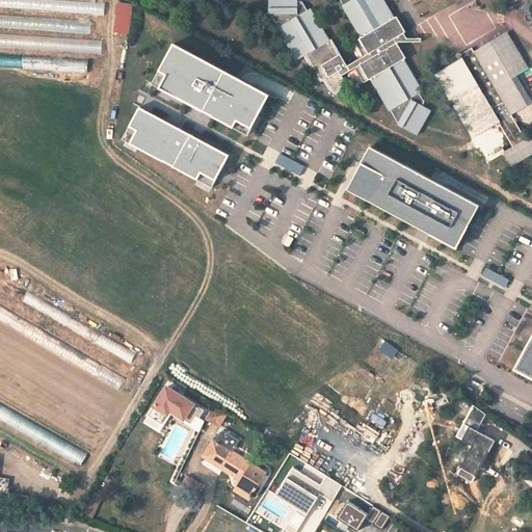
[(0,0),(0,7),(17,8),(17,0),(0,0)]
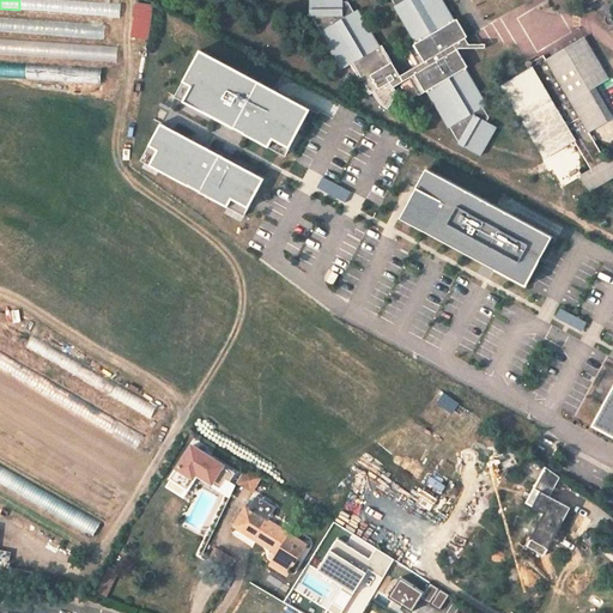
[(44,12),(122,16),(122,2),(49,0),(23,0),(23,7),(44,8),(44,12)]
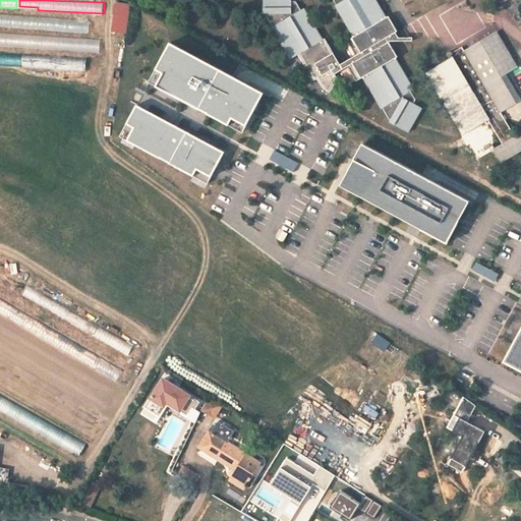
[(291,0),(264,0),(265,13),(266,13),(273,26),(273,27),(291,59),(299,55),(314,80),(317,78),(321,83),(327,90),(331,93),(338,78),(335,73),(348,66),(356,80),(363,76),(383,108),(383,107),(391,120),(391,121),(409,131),(423,107),(415,103),(417,99),(412,91),(415,89),(396,57),(399,56),(388,37),(398,30),(390,15),(388,16),(377,0),(334,0),(337,4),(336,5),(355,36),(348,40),(357,55),(342,64),(326,38),(324,40),(304,8),(301,10),(296,1),(292,2),(291,0)]
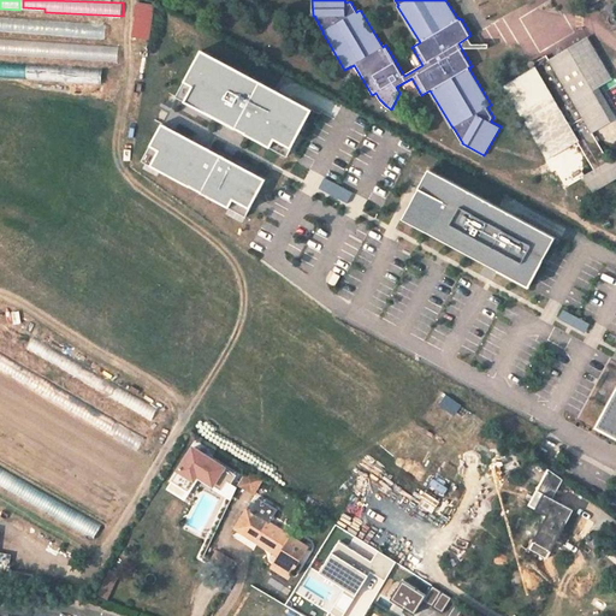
[(134,37),(152,40),(158,5),(140,1),(134,37)]
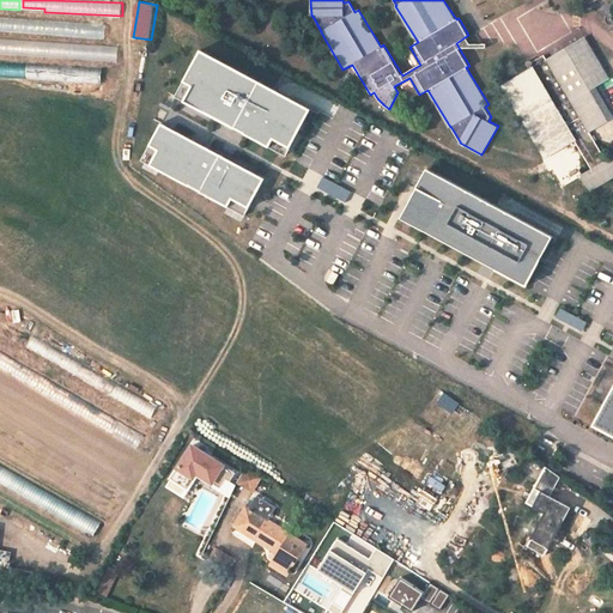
[(0,29),(30,31),(30,35),(105,38),(107,23),(0,17),(0,29)]
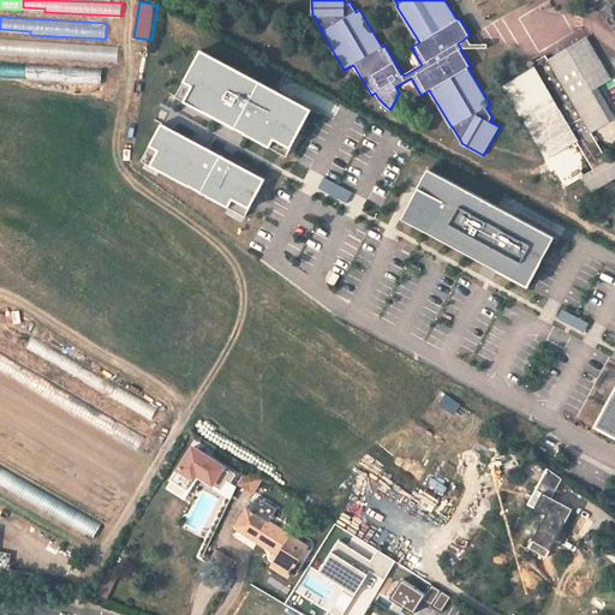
[(0,53),(118,60),(119,46),(0,39),(0,53)]
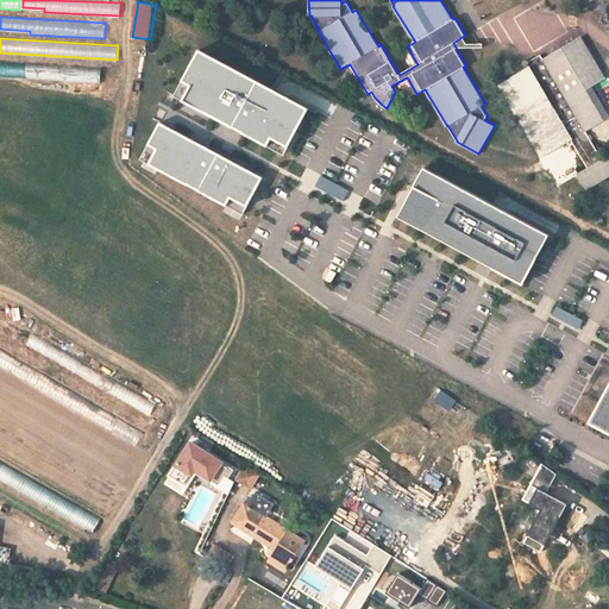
[(608,175),(608,154),(602,159),(585,131),(604,119),(588,92),(592,88),(591,86),(604,77),(583,39),(544,62),(540,56),(525,64),(527,68),(501,83),(542,155),(570,139),(586,168),(577,173),(585,188),(608,175)]
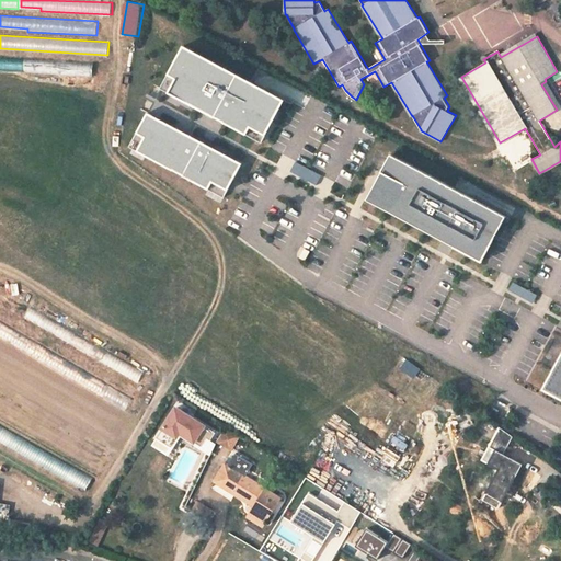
[(285,100),(184,46),(161,89),(263,142),(285,100)]
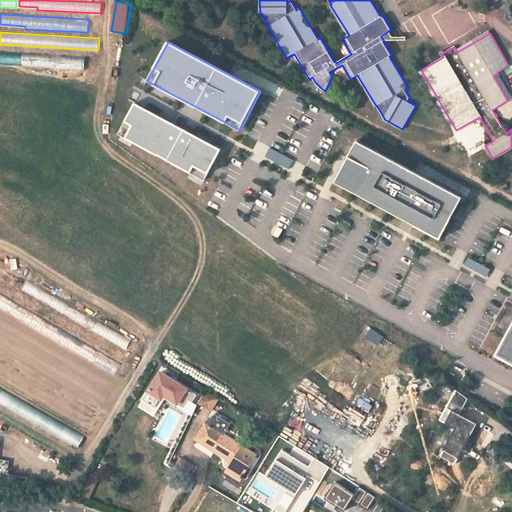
[(86,68),(86,58),(37,56),(37,66),(86,68)]
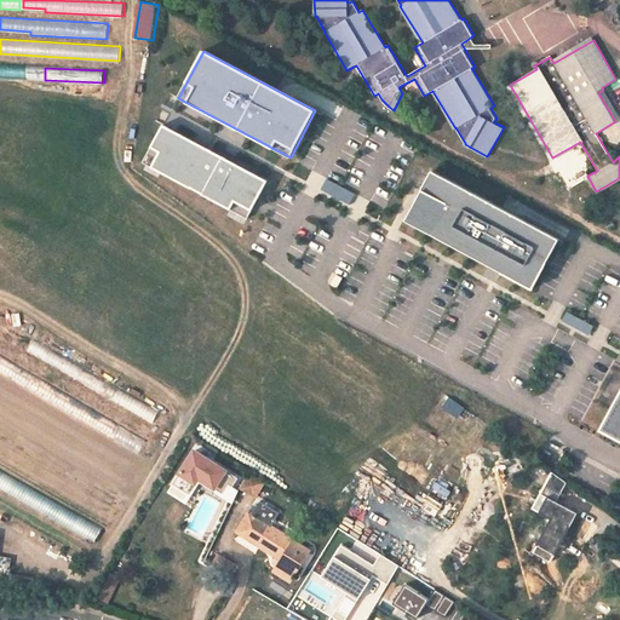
[(313,103),(319,92),(298,81),(292,92),(313,103)]
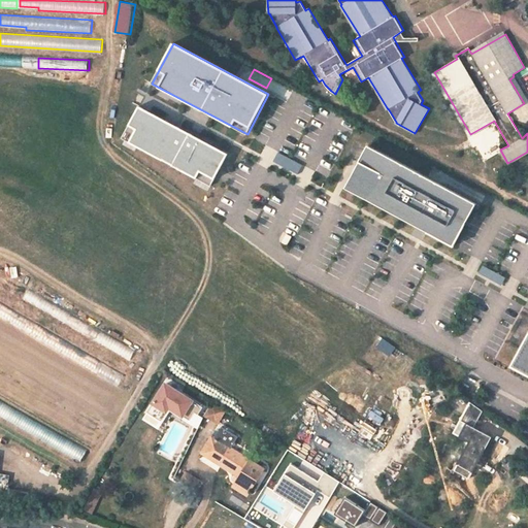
[(139,106),(128,126),(136,130),(129,142),(195,178),(199,171),(215,179),(229,154),(139,106)]
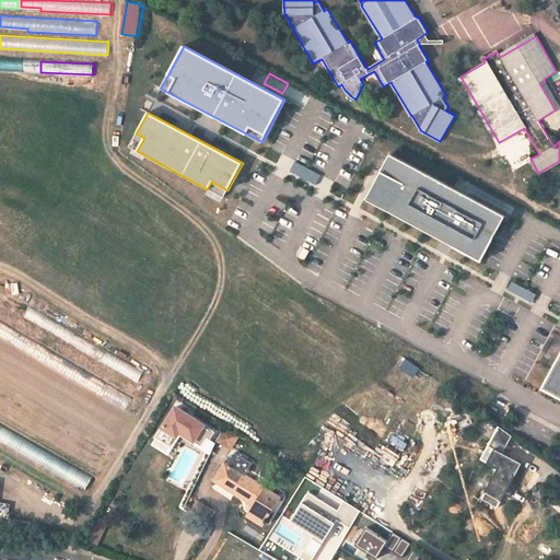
[(391,153),(365,200),(480,263),(505,217),(391,153)]
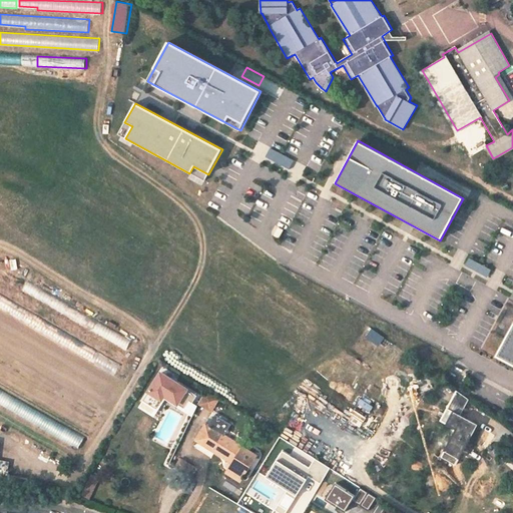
[(271,148),(267,157),(292,168),(296,160),(271,148)]
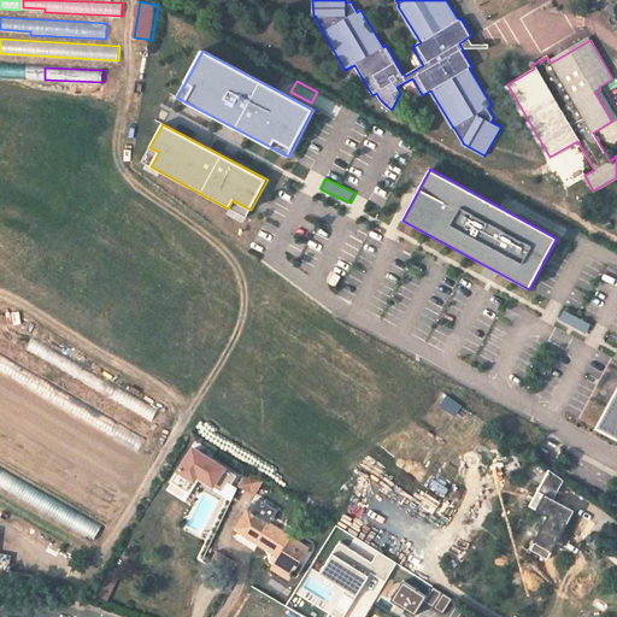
[(564,311),(560,319),(588,333),(592,323),(564,311)]
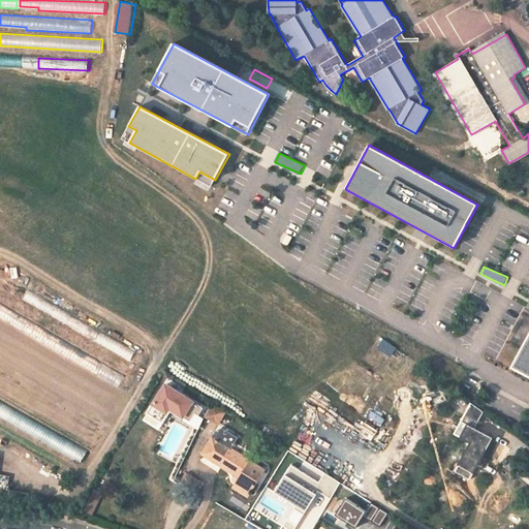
[(528,336),(512,367),(528,375),(528,336)]
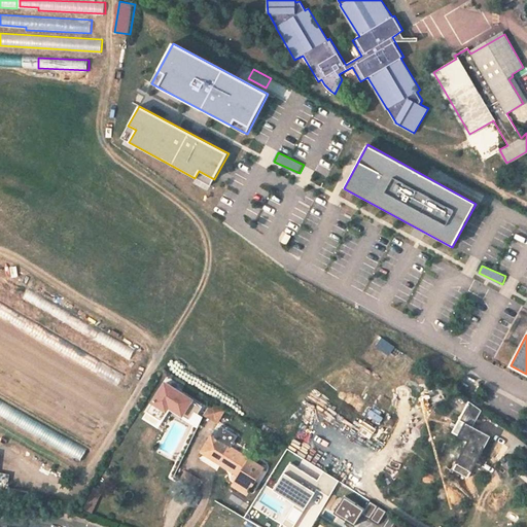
[(168,381),(154,403),(169,412),(173,410),(186,418),(198,399),(168,381)]
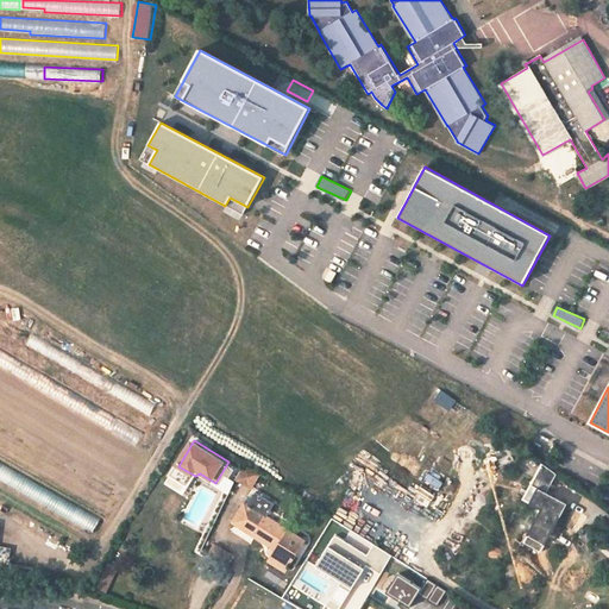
[(0,482),(94,531),(101,518),(0,464),(0,482)]
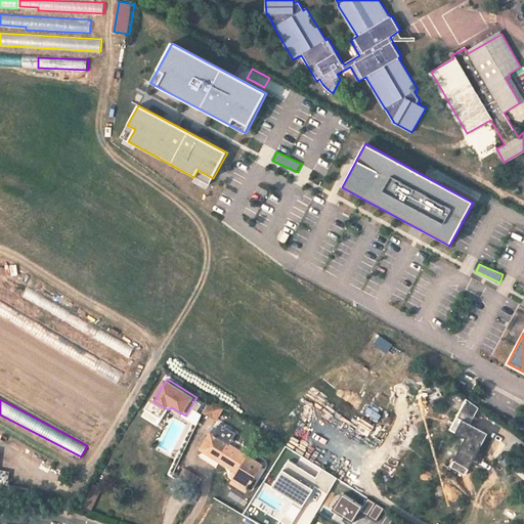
[(204,412),(218,420),(224,408),(210,400),(204,412)]
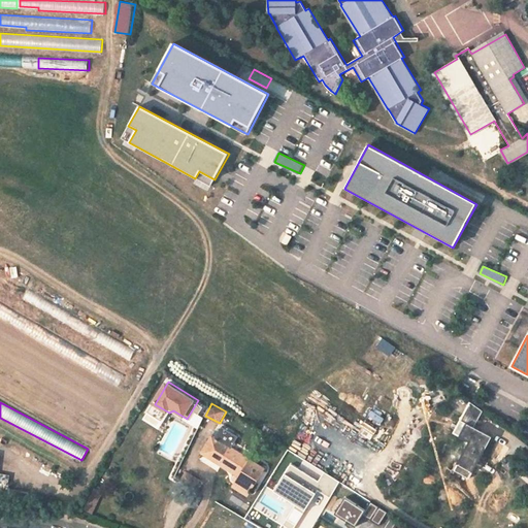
[(495,457),(504,443),(474,425),(466,438),(495,457)]
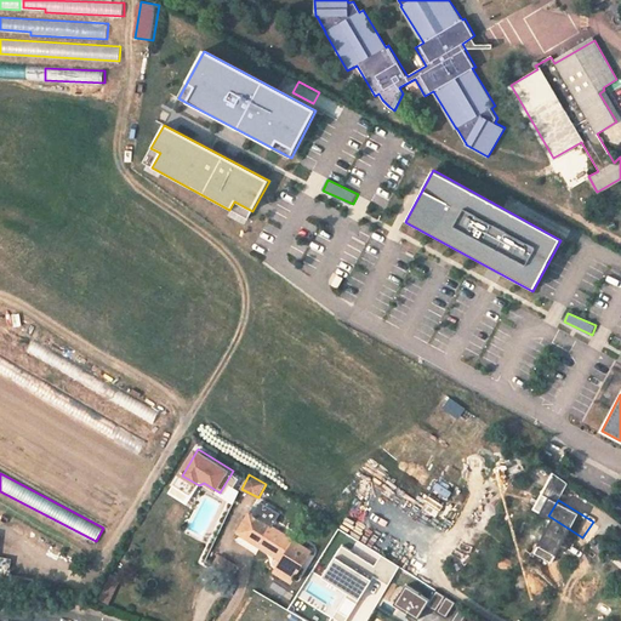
[(291,541),(271,528),(275,520),(257,507),(251,516),(249,513),(238,528),(260,543),(258,546),(279,560),(275,565),(290,575),(294,570),(306,552),(291,541)]
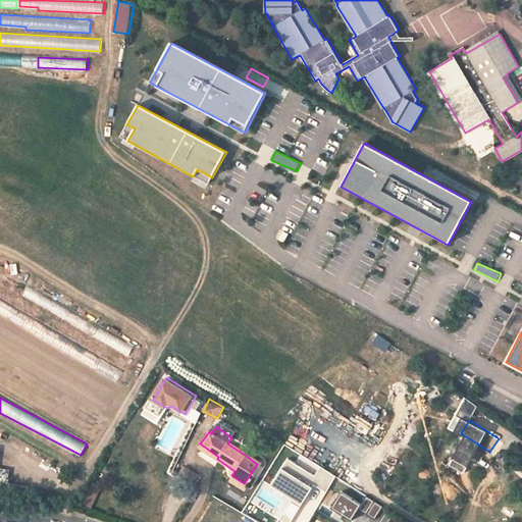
[(291,502),(300,508),(303,505),(314,485),(327,492),(336,476),(321,467),(315,476),(288,459),(271,484),(293,499),(291,502)]
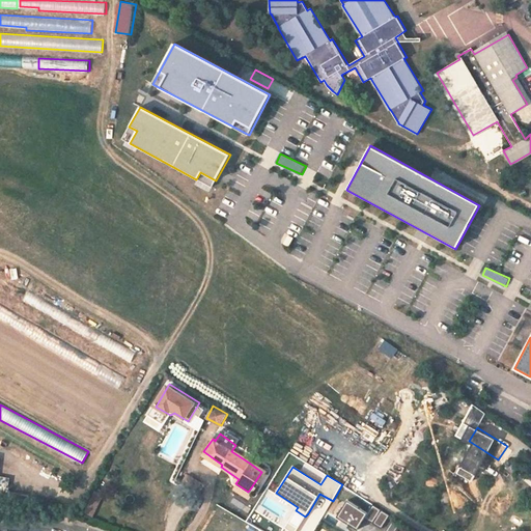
[(232,488),(245,497),(248,492),(235,483),(232,488)]
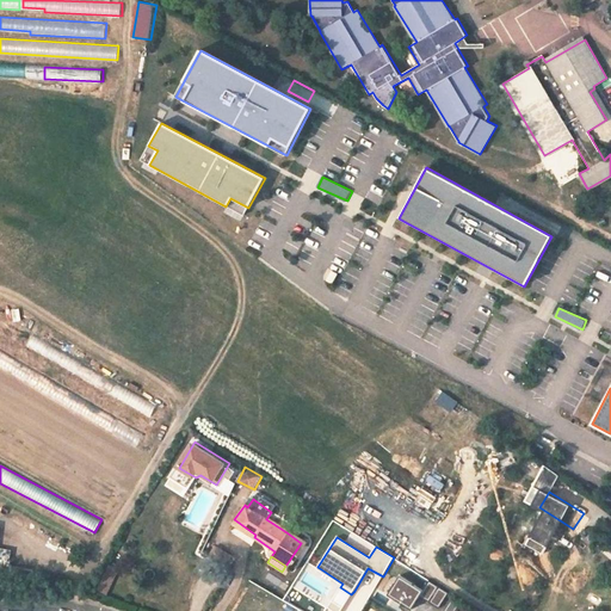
[(107,596),(119,569),(110,563),(98,591),(107,596)]
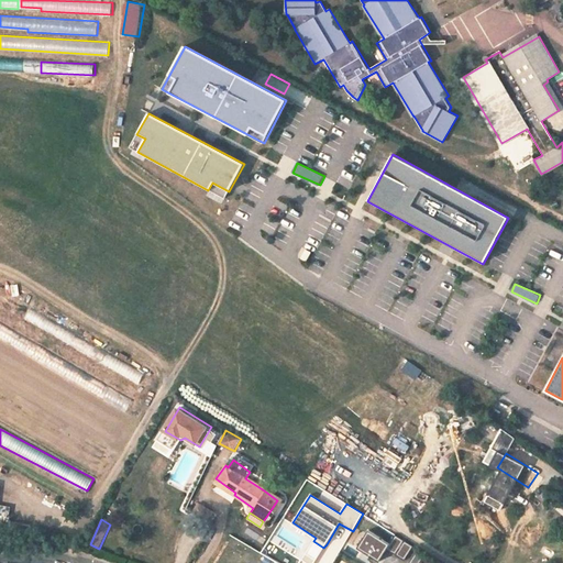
[(404,561),(412,545),(396,534),(389,544),(368,530),(357,549),(378,561),(386,549),(404,561)]
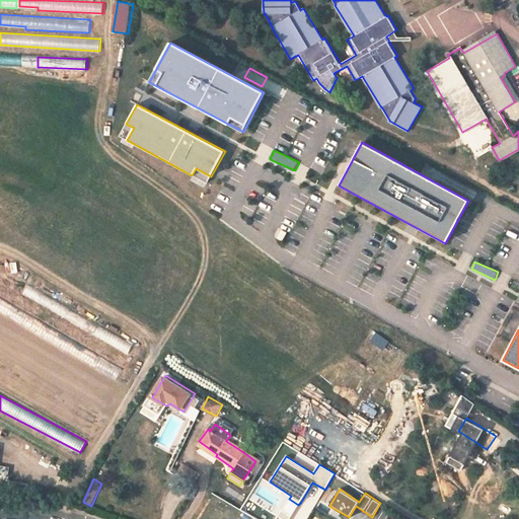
[(288,518),(298,505),(289,499),(278,516),(282,518),(288,518)]
